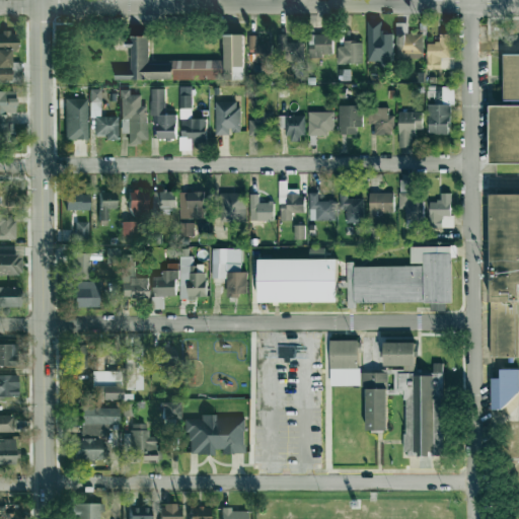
[(381,22),(367,22),(368,62),(392,61),(392,32),(381,32),(381,22)]
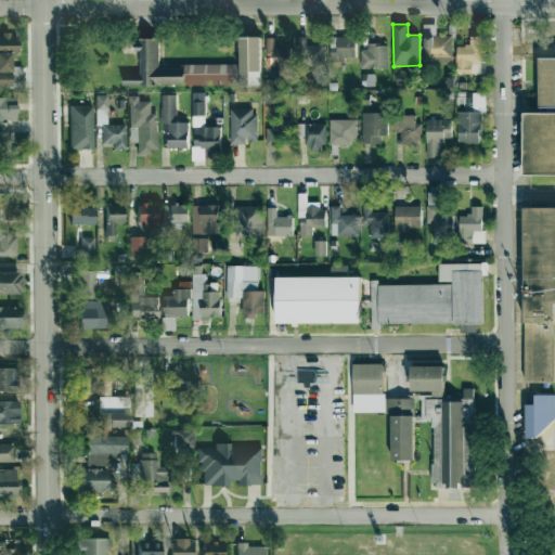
[(436,25),(425,25),(424,62),(452,63),(452,36),(436,36),(436,25)]
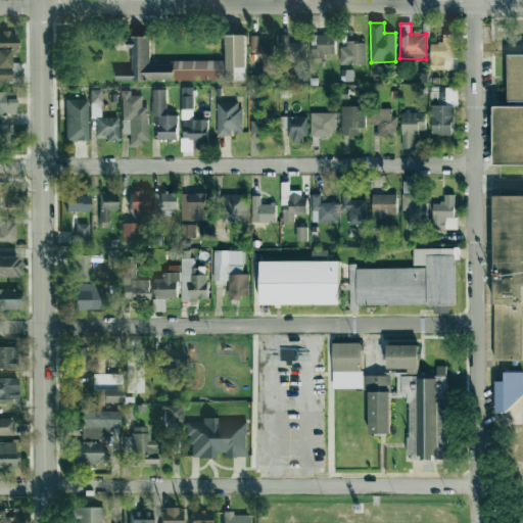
[(454,35),(443,34),(442,43),(431,43),(430,69),(458,69),(458,58),(453,58),(454,35)]
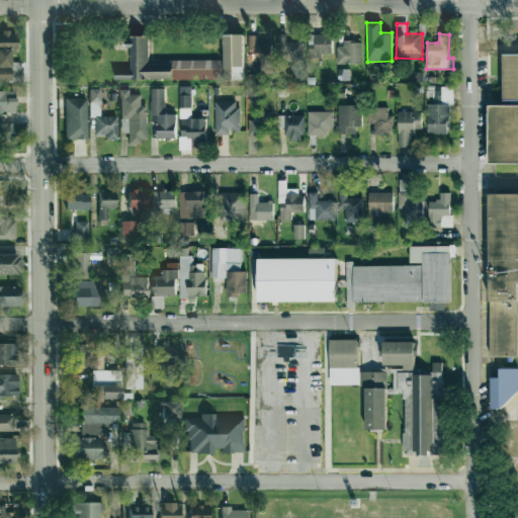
[(244,79),(243,34),(223,34),(224,60),(148,61),(148,36),(131,36),(131,46),(130,46),(130,75),(115,75),(115,80),(244,79)]
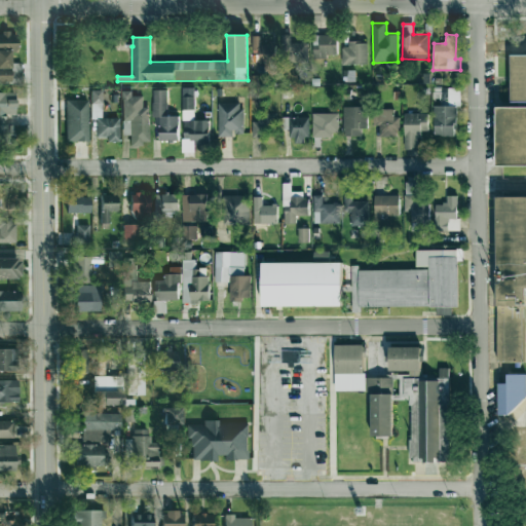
[(307,43),(291,43),(291,35),(284,35),(283,63),(307,63),(307,43)]
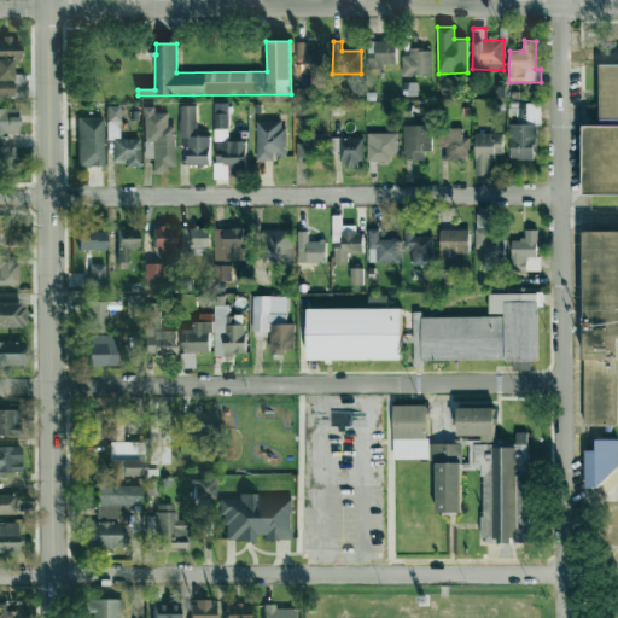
[(396,41),(368,41),(368,69),(384,69),(384,64),(396,64),(396,41)]
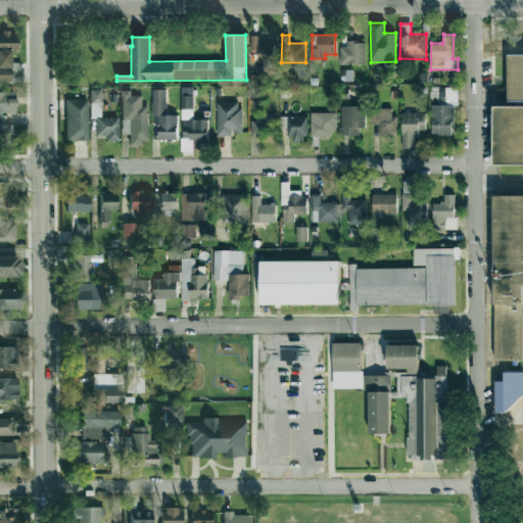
[(258,36),(250,36),(251,62),(275,62),(274,43),(259,44),(258,36)]
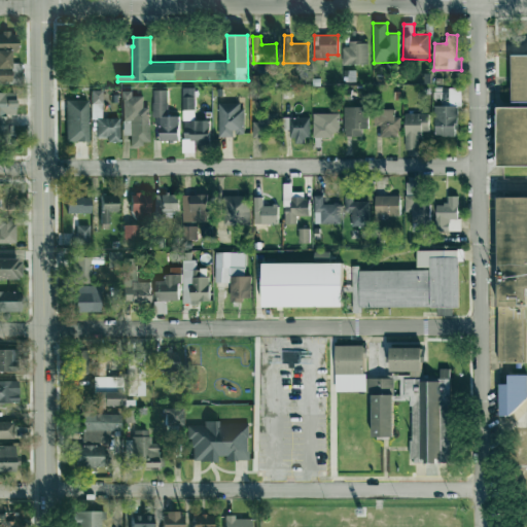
[(369,43),(343,43),(343,64),(367,65),(369,43)]
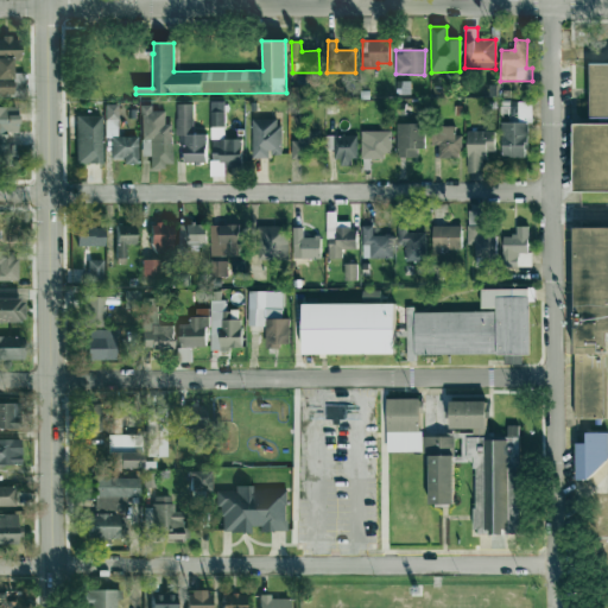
[(0,57),(0,94),(12,95),(12,58),(0,57)]
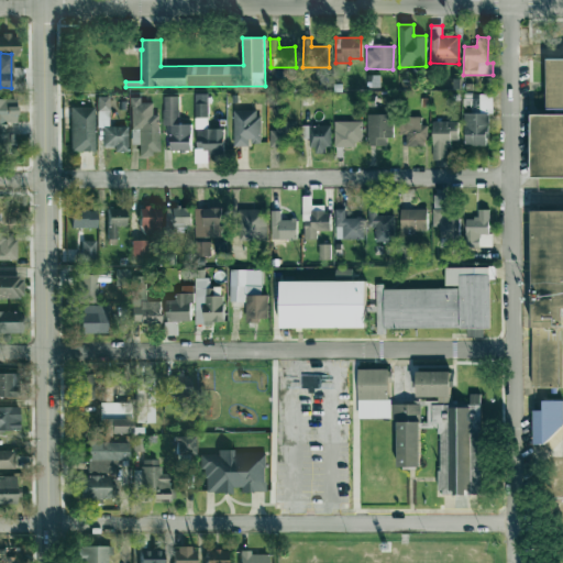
[(562,424),(543,444),(533,443),(532,211),(562,211),(562,176),(532,177),(531,113),(548,113),(545,58),(562,57),(562,424)]
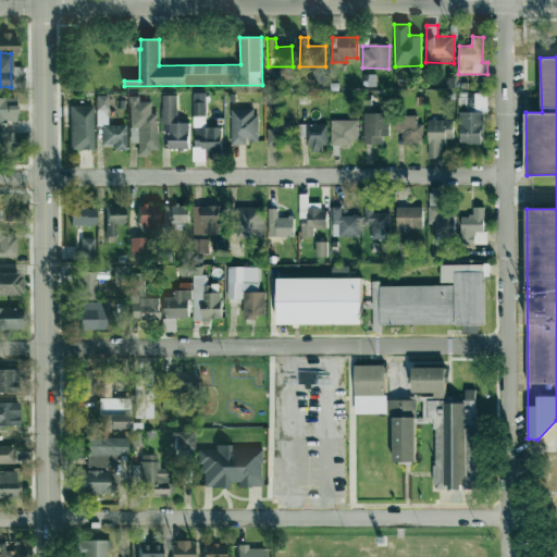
[(194,93),(193,148),(221,148),(222,127),(205,127),(206,93),(194,93)]
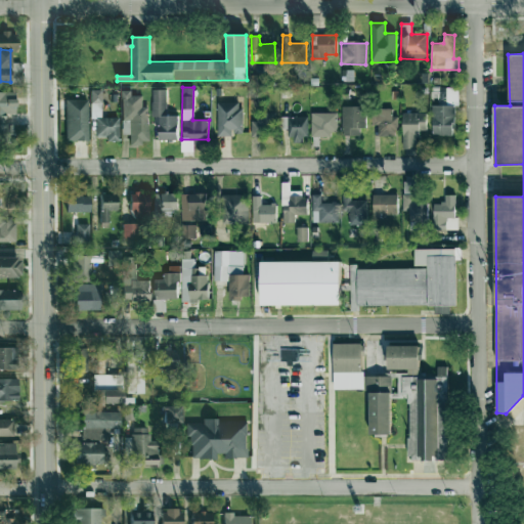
[(95,136),(106,136),(106,141),(119,141),(119,118),(100,118),(101,91),(91,90),(90,116),(96,116),(95,136)]
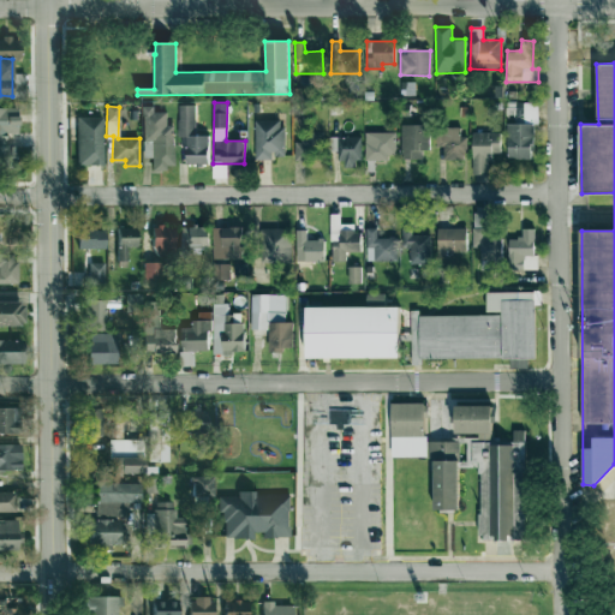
[(208,163),(208,136),(195,136),(195,106),(178,106),(178,136),(186,136),(186,165),(208,163)]
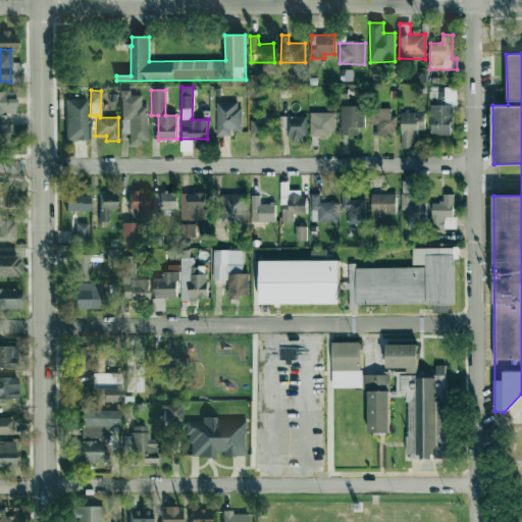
[(0,115),(14,117),(15,94),(0,92),(0,115)]
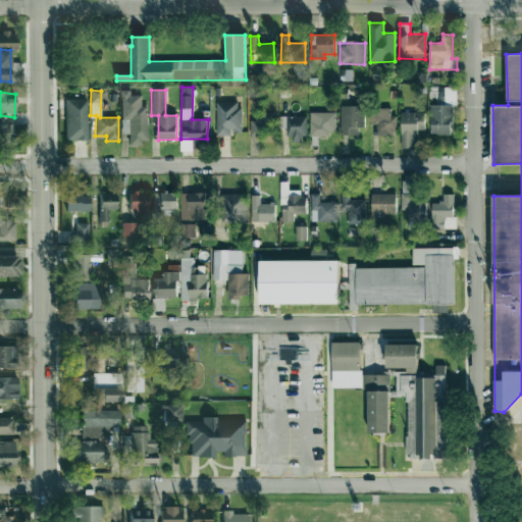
[(128,143),(148,143),(147,106),(142,106),(142,96),(121,96),(121,120),(128,119),(128,143)]
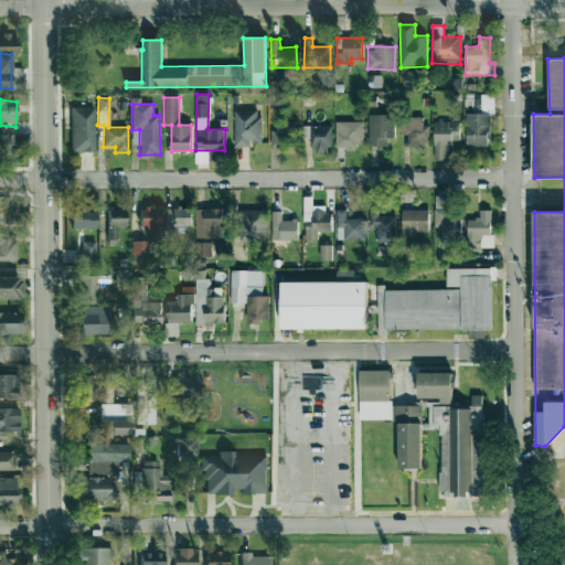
[(94,107),(71,107),(72,152),(95,151),(94,107)]
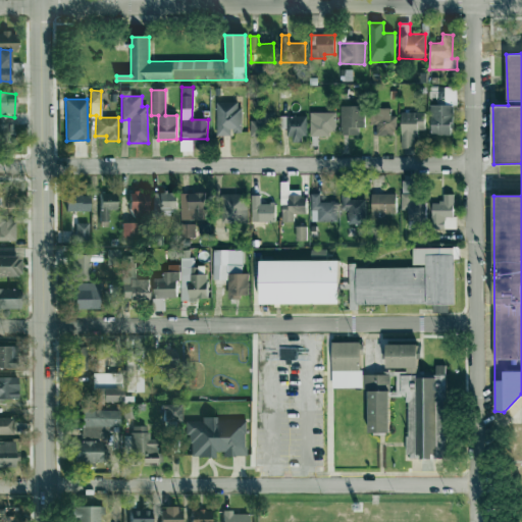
[(216,102),(217,136),(230,136),(230,133),(241,132),(241,102),(216,102)]
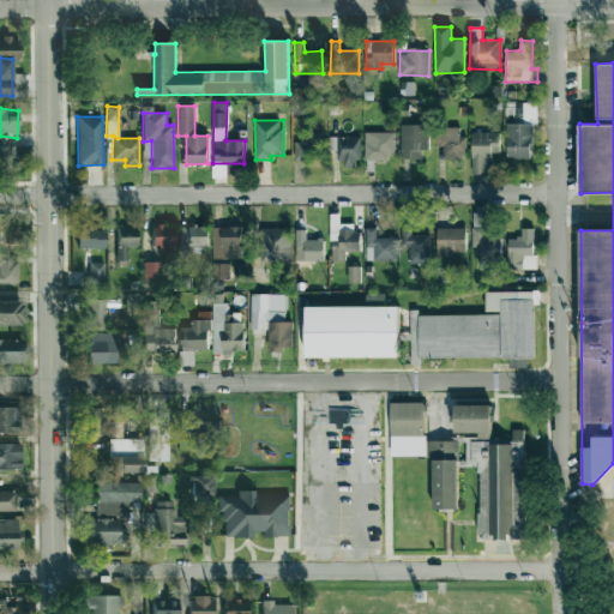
[(421,160),(421,149),(428,150),(429,125),(402,125),(401,158),(421,160)]
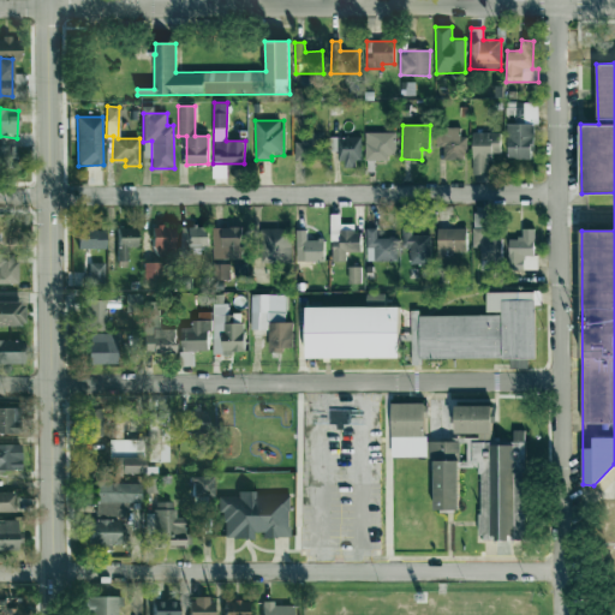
[(460,127),(435,127),(436,147),(443,147),(443,160),(467,159),(467,136),(460,136),(460,127)]
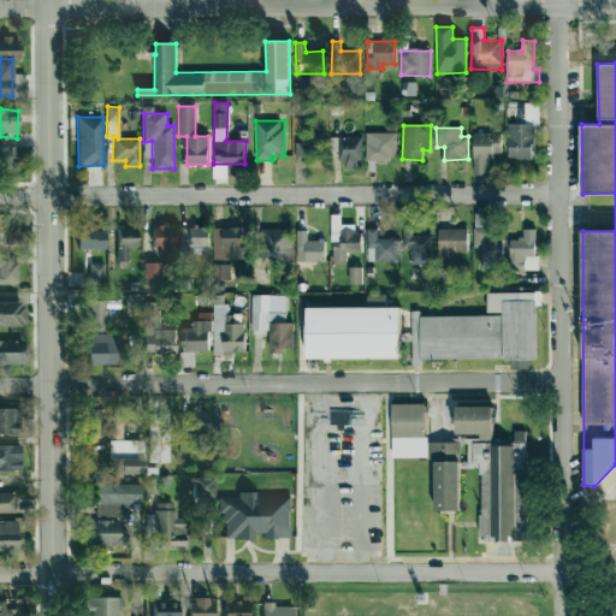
[(311,161),(311,152),(325,152),(325,132),(302,132),(302,143),(295,143),(295,161),(311,161)]
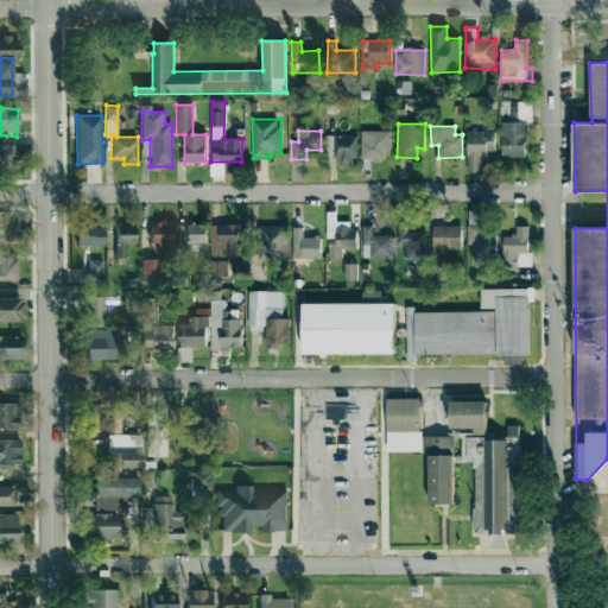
[(391,157),(391,131),(361,132),(362,157),(391,157)]
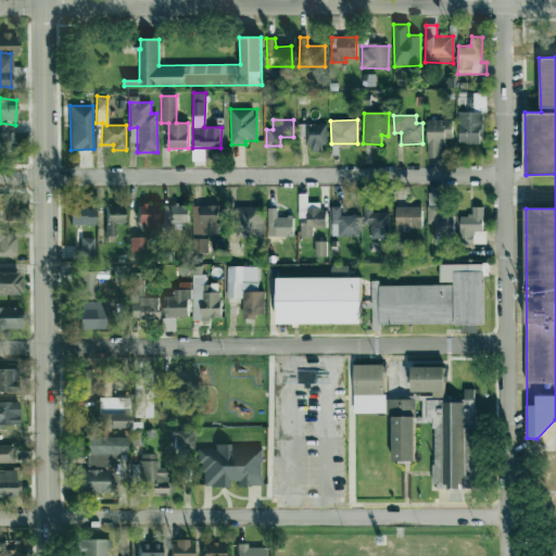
[(453,121),(428,119),(427,158),(442,158),(442,139),(453,139),(453,121)]
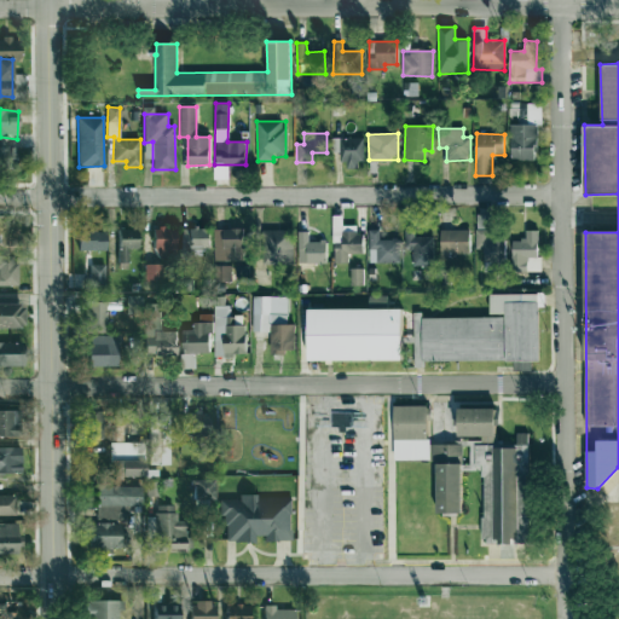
[(365,166),(364,138),(339,138),(340,167),(365,166)]
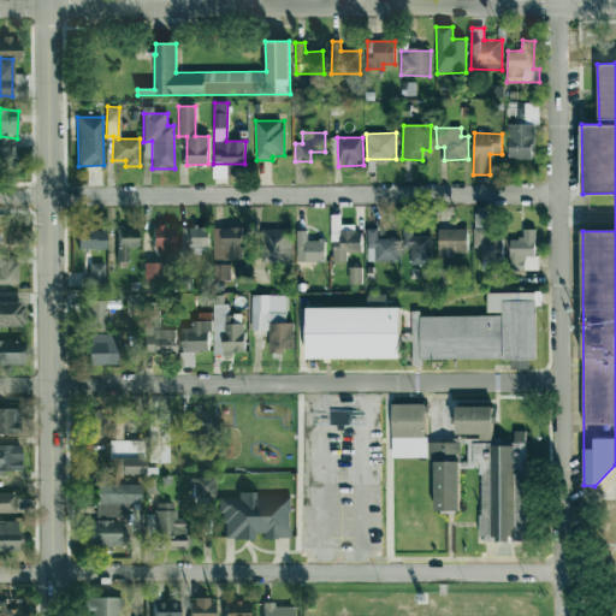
[(485,227),(486,213),(475,213),(474,226),(485,227)]
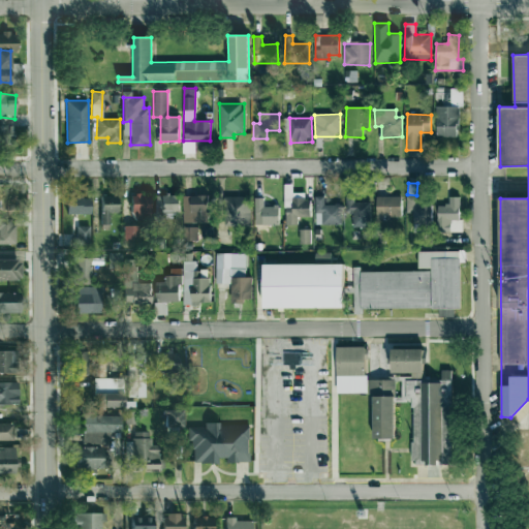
[(298,225),(298,217),(310,217),(310,195),(292,195),(292,185),(285,184),(284,225),(298,225)]
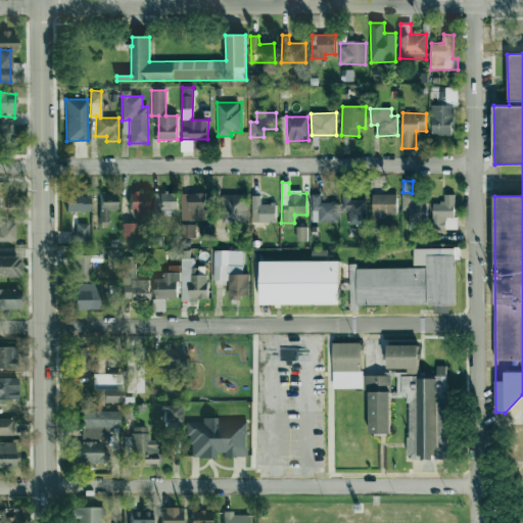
[(130,192),(130,218),(148,218),(148,192),(130,192)]
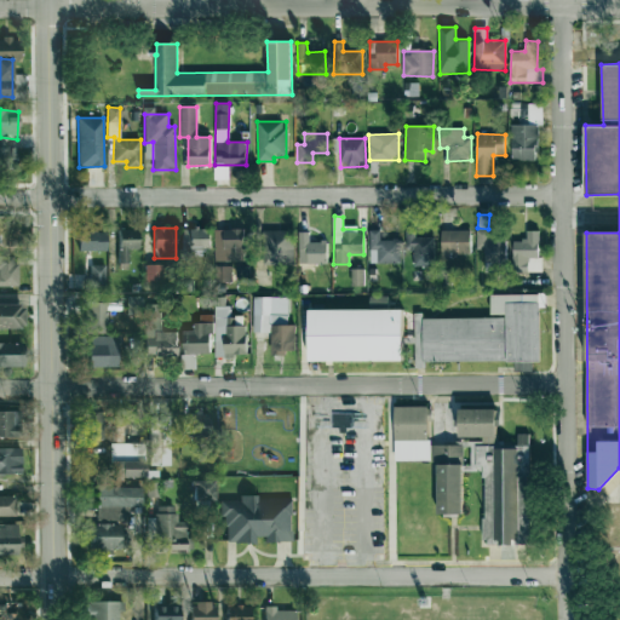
[(182,229),(182,253),(200,253),(200,248),(212,248),(211,228),(182,229)]
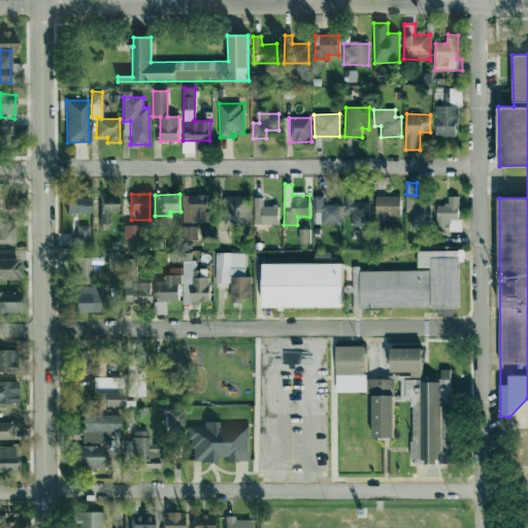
[(100,224),(108,225),(109,211),(117,211),(118,196),(101,195),(100,224)]
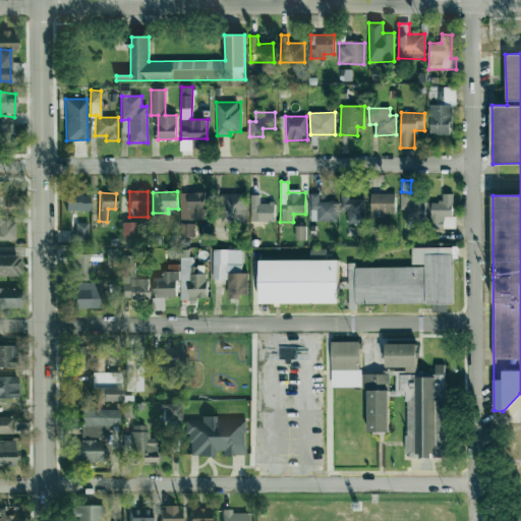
[(181,220),(208,219),(207,192),(180,193),(181,220)]
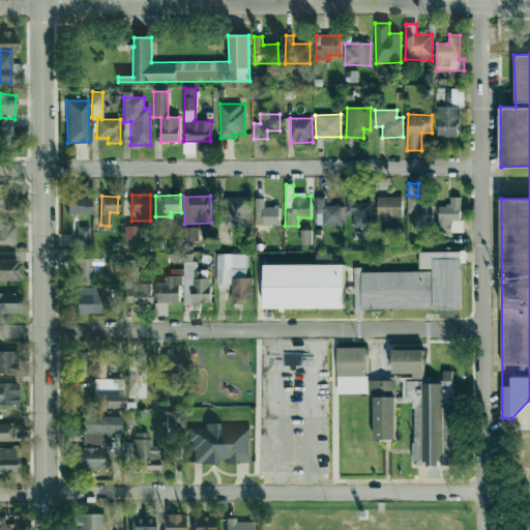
[(403,197),(378,196),(377,219),(402,219),(403,197)]
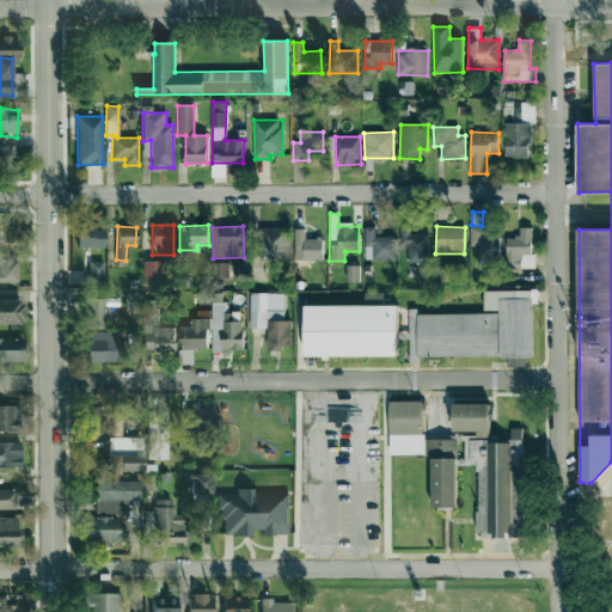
[(500,236),(482,236),(482,227),(471,226),(470,245),(479,246),(478,261),(483,261),(483,267),(499,268),(500,236)]
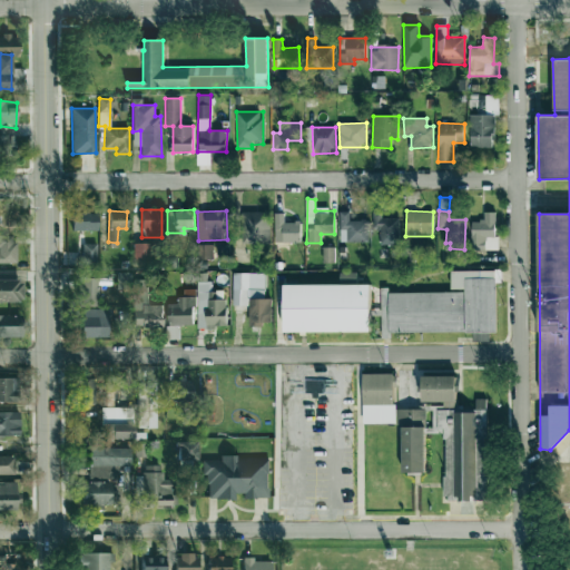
[(269,212),(243,212),(243,243),(269,244),(269,212)]
